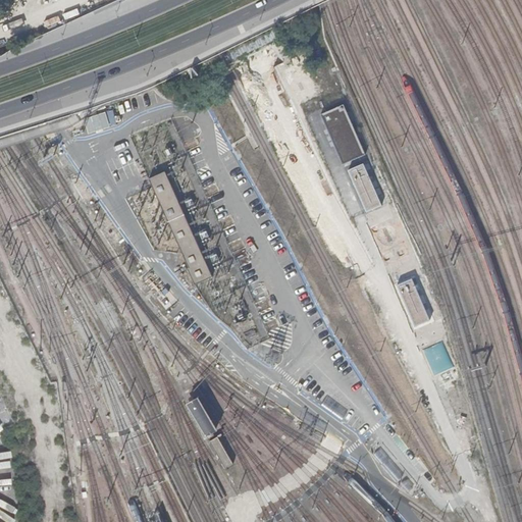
[(342,164),(364,155),(343,105),(320,115),(342,164)]
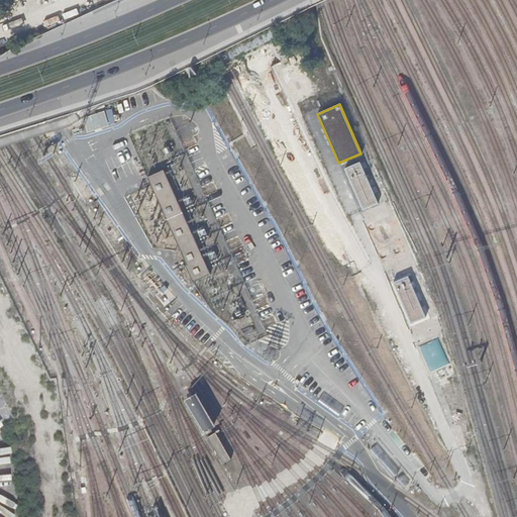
[(147,177),(151,186),(187,265),(185,266),(193,283),(211,275),(163,170),(147,177)]
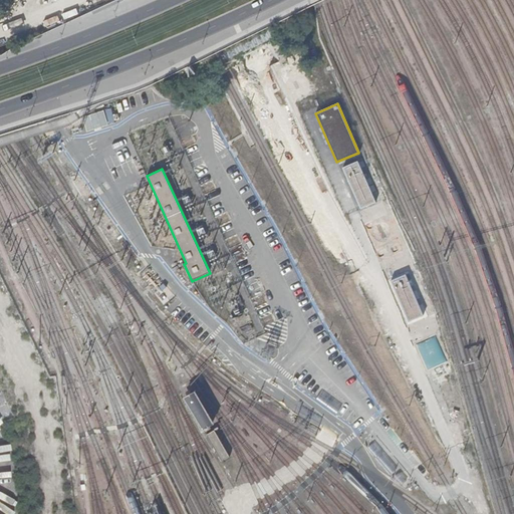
[(147,269),(141,275),(150,284),(156,278),(147,269)]
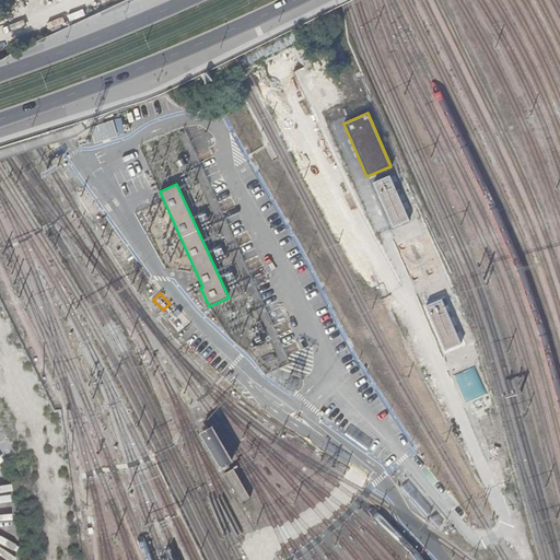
[(199,434),(220,469),(232,463),(211,427),(199,434)]
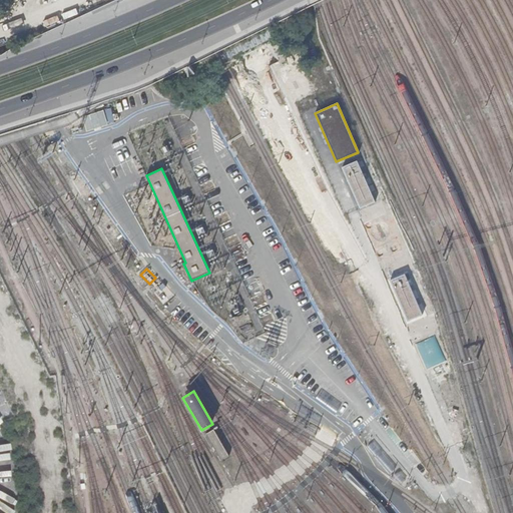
[(214,430),(205,435),(221,461),(228,456),(214,430)]
